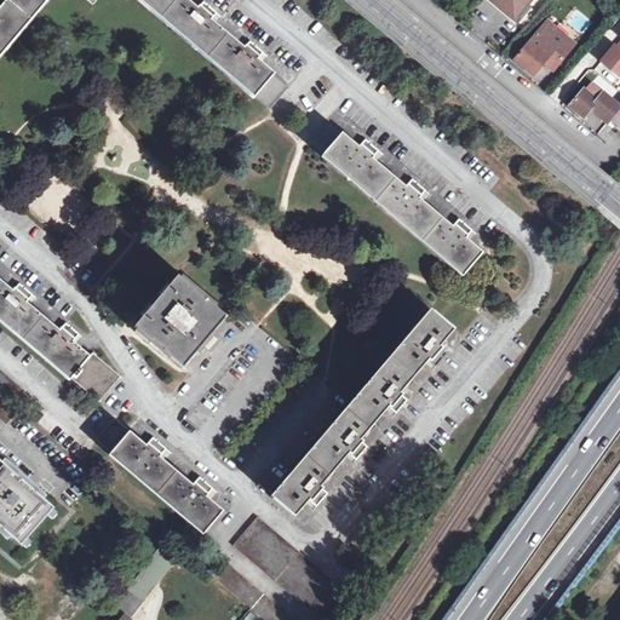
[(0,51),(44,0),(5,0),(0,6),(0,51)]
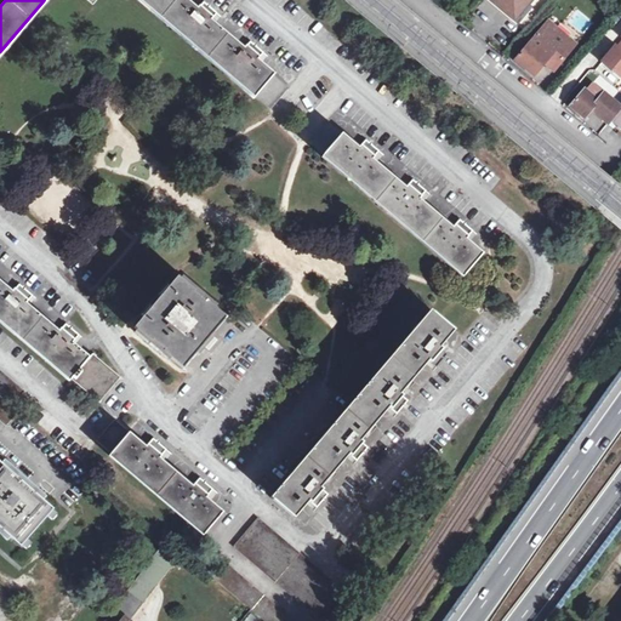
[(135,0),(269,114),(288,92),(257,67),(263,58),(256,52),(249,46),(241,53),(210,27),(216,20),(209,13),(203,9),(197,15),(178,0),(135,0)]
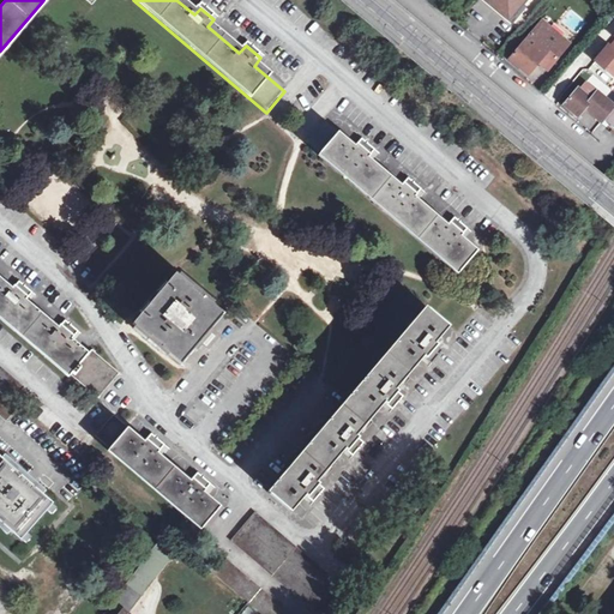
[(524,0),(487,0),(488,0),(511,18),(524,0)]
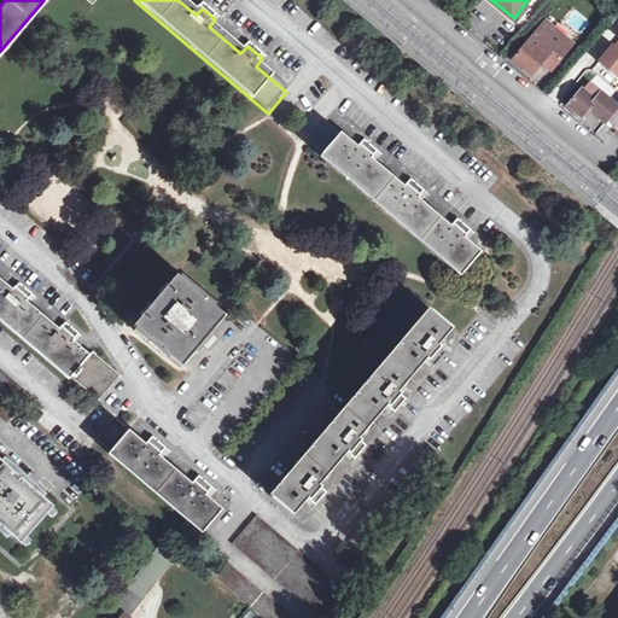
[(573,48),(544,23),(511,64),(531,80),(542,66),(551,74),(573,48)]
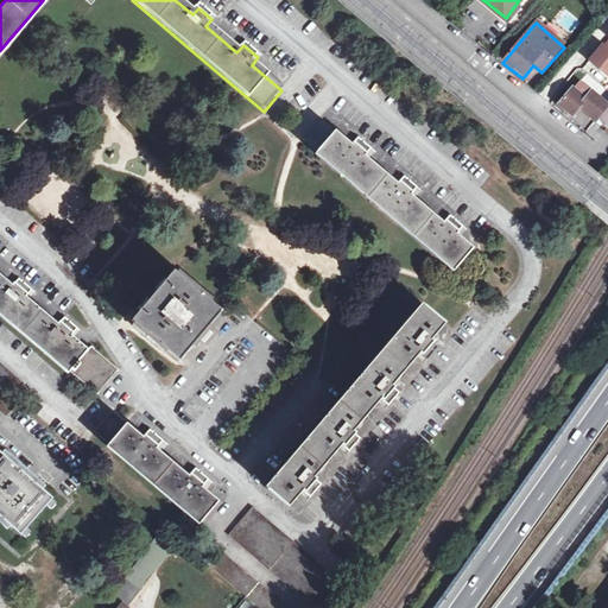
[(607,45),(607,48),(605,46),(591,62),(594,63),(607,74),(607,45)]
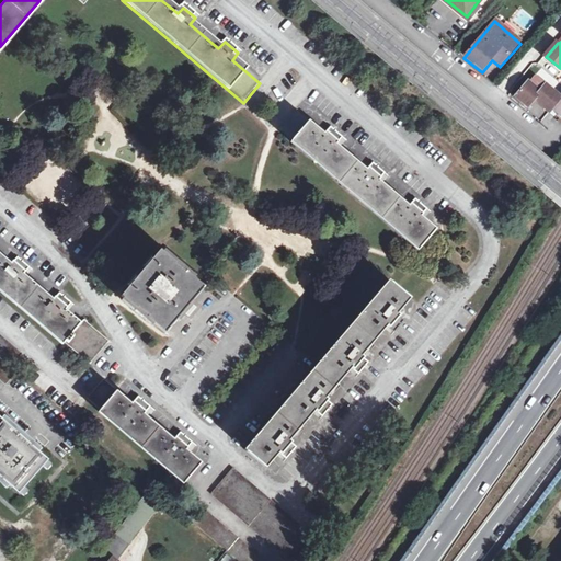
[(536,76),(530,82),(541,91),(547,84),(536,76)]
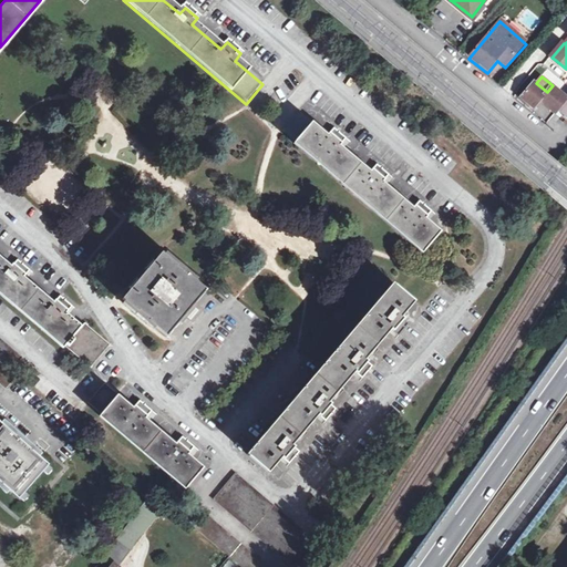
[(535,82),(523,96),(536,107),(542,100),(557,113),(560,109),(566,100),(566,96),(553,85),(547,92),(536,83),(535,82)]
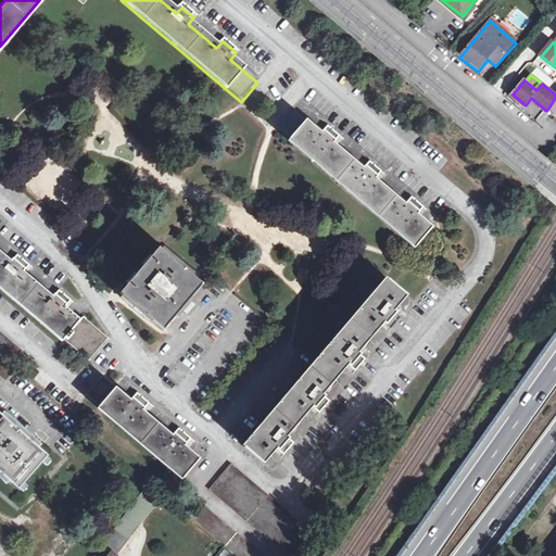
[(318,134),(292,112),(276,130),(414,248),(430,228),(414,215),(420,209),(414,202),(407,198),(402,204),(373,179),(378,173),(371,167),(365,162),(359,168),(330,144),(336,138),(329,133),(324,127),(318,134)]
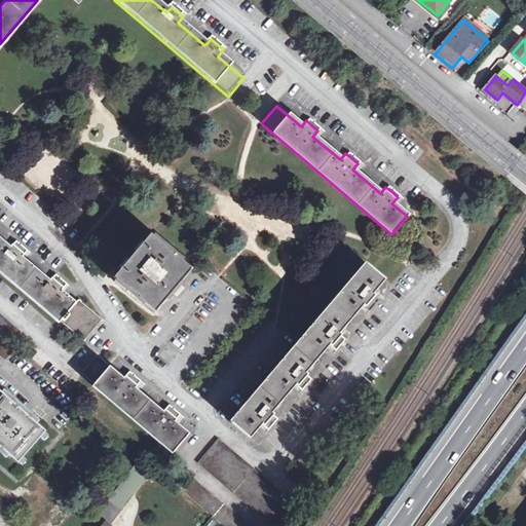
[(164,247),(150,234),(114,277),(127,290),(129,289),(139,297),(138,298),(155,312),(191,269),(174,255),(173,256),(163,248),(164,247)]
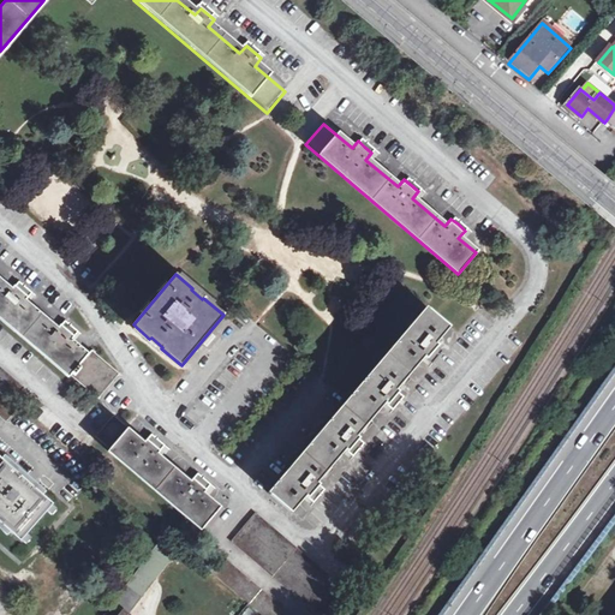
[(0,314),(100,398),(120,374),(91,351),(89,353),(72,340),(79,332),(66,321),(59,328),(27,300),(34,293),(21,281),(13,290),(0,278),(0,314)]
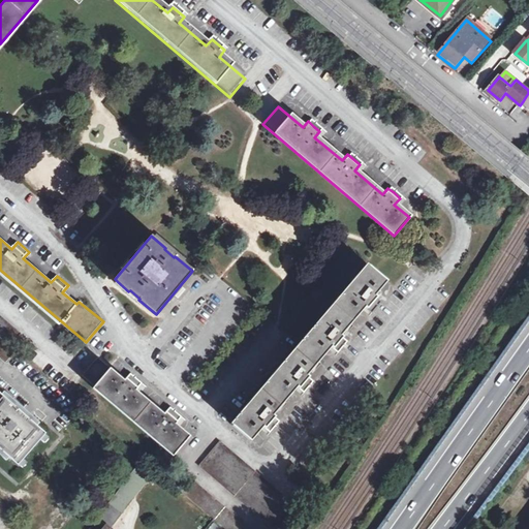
[(369,267),(234,425),(251,440),(263,427),(270,432),(280,421),(273,414),(297,386),(304,393),(313,381),(307,375),(332,346),(338,352),(348,341),(341,335),(365,307),(372,312),(381,301),(375,296),(386,281),(369,267)]
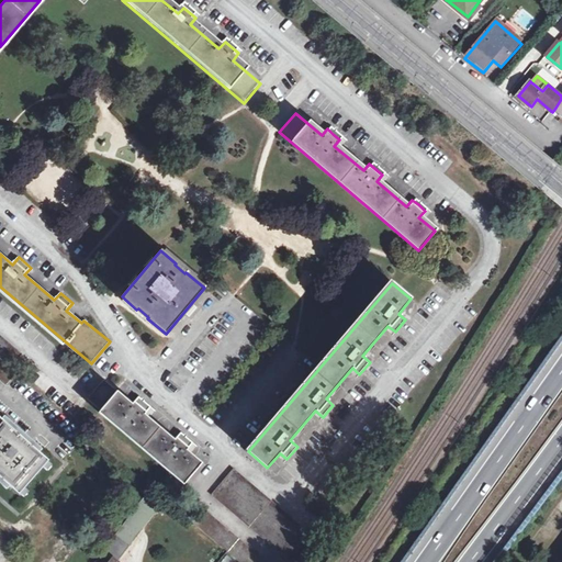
[(190,318),(210,295),(204,290),(184,314),(190,318)]
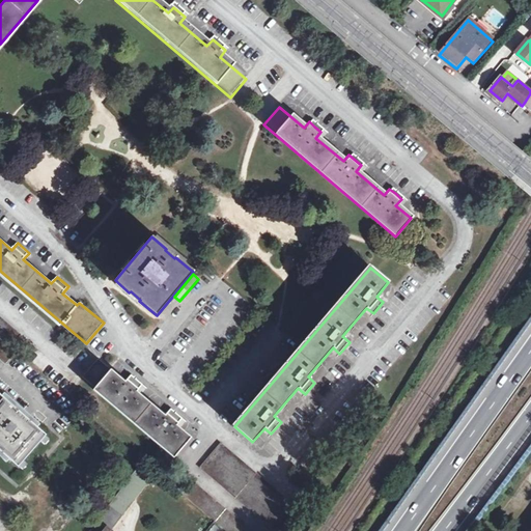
[(0,337),(10,346),(21,335),(0,317),(0,337)]
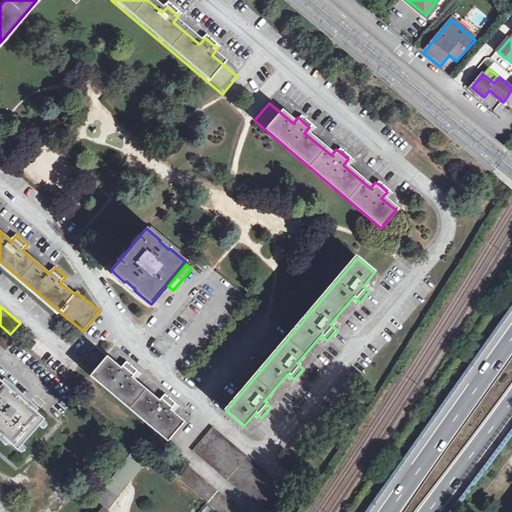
[(95,346),(80,364),(169,439),(184,422),(170,410),(175,403),(165,394),(159,401),(132,377),(137,371),(127,361),(121,368),(106,356),(105,357),(100,352),(101,351),(95,346)]
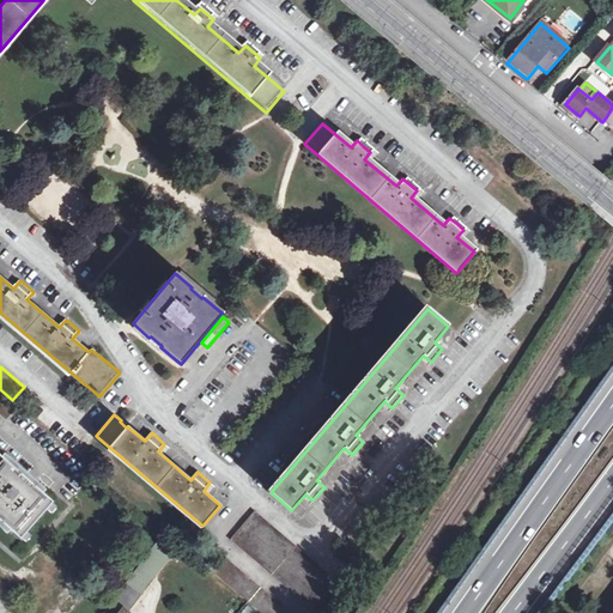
[(0,449),(0,520),(22,539),(54,503),(0,455),(0,454),(2,451),(0,449)]
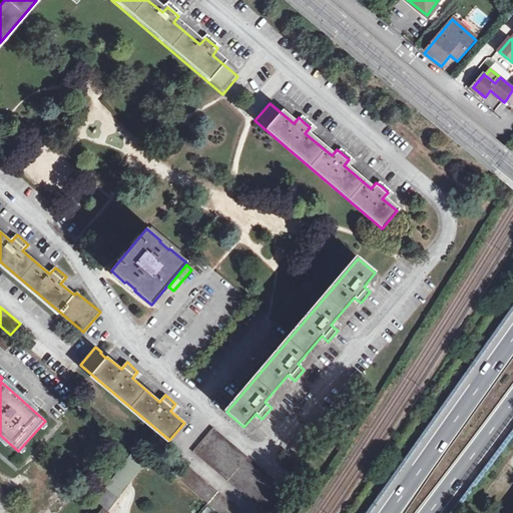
[(213,429),(193,451),(263,509),(282,487),(213,429)]
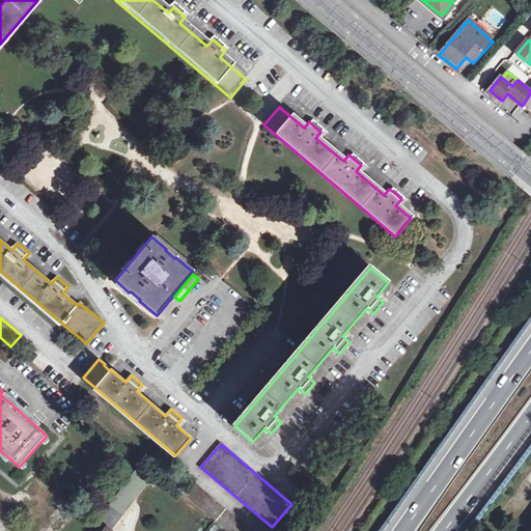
[(139,466),(95,523),(105,530),(104,530),(110,530),(152,476),(139,466)]
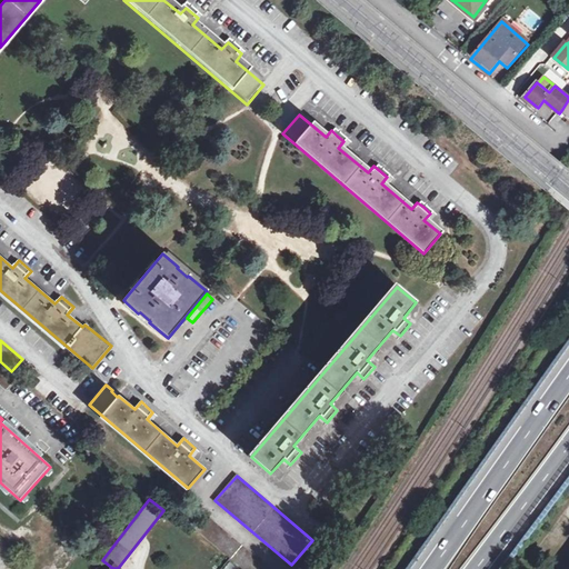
[(199,515),(190,525),(243,568),(269,568),(209,518),(206,521),(199,515)]
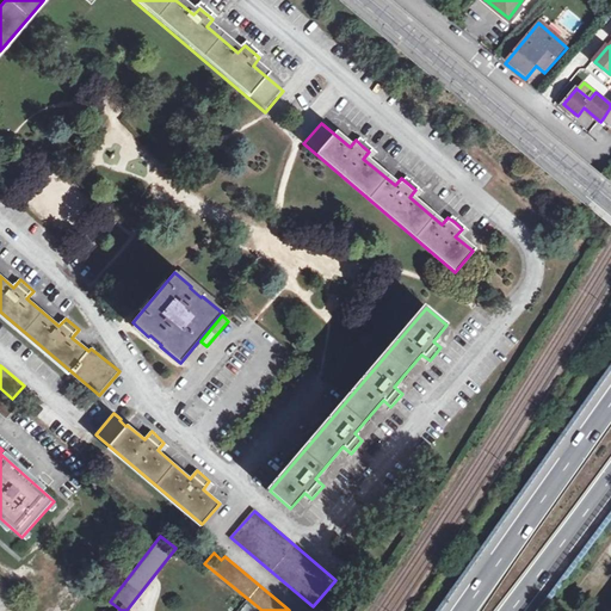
[(215,586),(199,608),(205,610),(213,610),(226,594),(215,586)]
